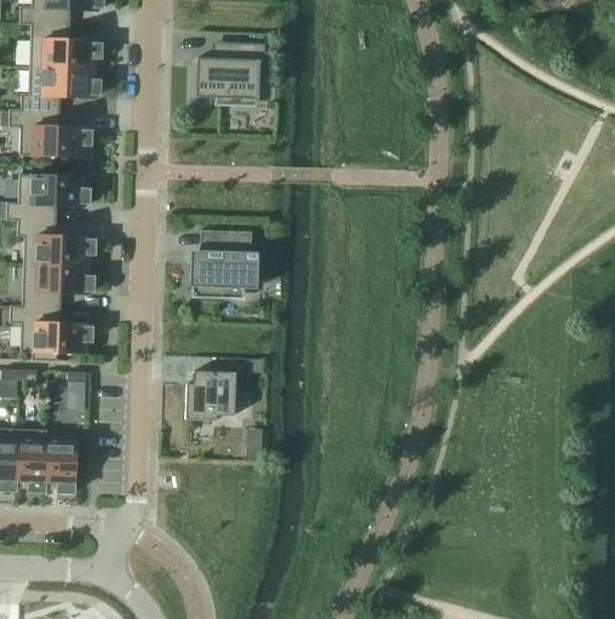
[(73,11),(101,11),(101,7),(104,7),(104,0),(34,0),(34,7),(23,7),(22,23),(73,26),(73,11)]
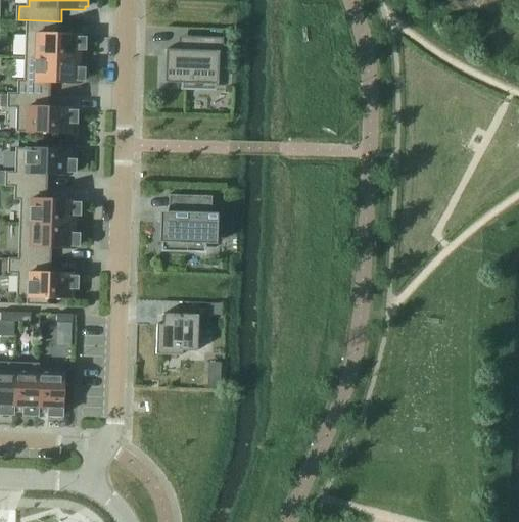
[(37,56),(28,56),(28,57),(84,58),(84,49),(87,49),(87,38),(84,38),(84,35),(60,34),(61,21),(18,19),(18,20),(29,20),(28,34),(38,35),(37,56)]
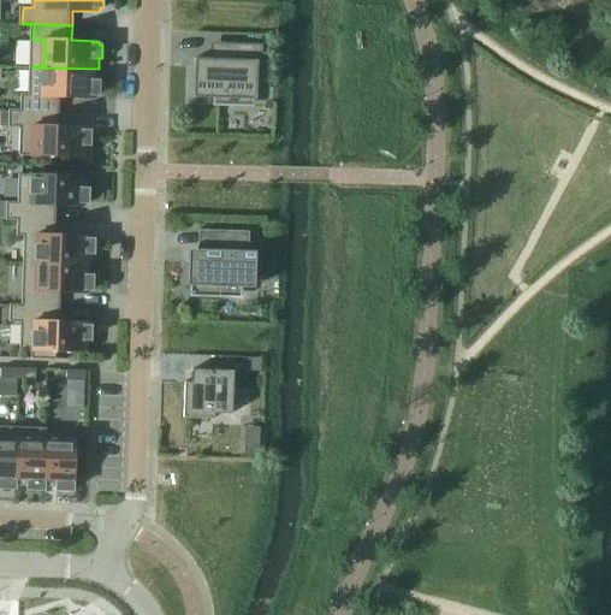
[(197,58),(197,60),(202,60),(201,65),(200,65),(199,95),(217,95),(217,105),(238,106),(238,104),(237,104),(237,95),(248,95),(248,96),(256,96),(257,70),(256,70),(256,63),(265,63),(266,43),(229,42),(229,45),(230,45),(229,59),(197,58)]
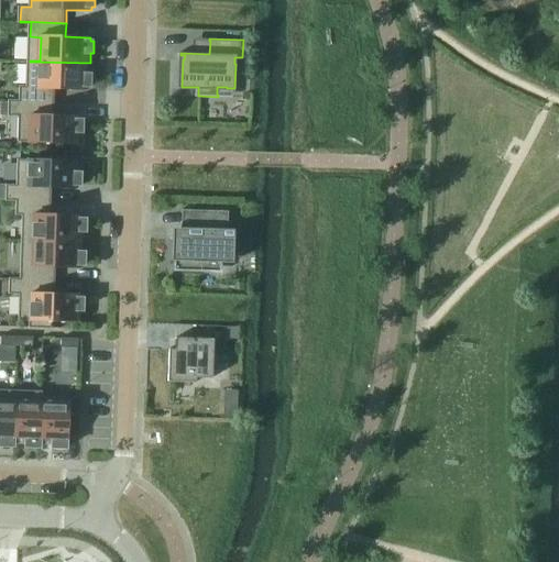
[(90,63),(30,62),(29,86),(22,86),(22,100),(11,99),(11,100),(56,101),(57,88),(89,89),(89,86),(92,86),(92,74),(89,74),(90,63)]
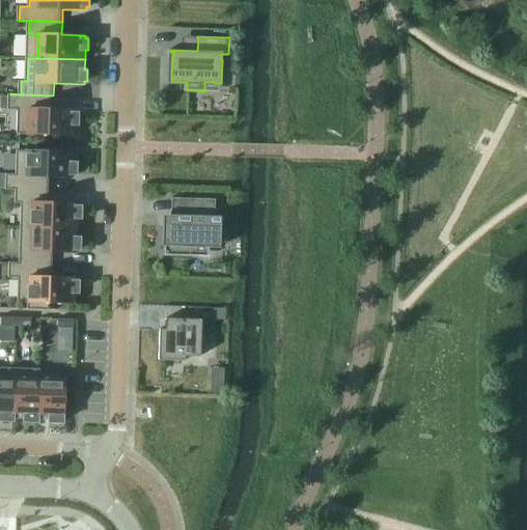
[(77,123),(80,123),(80,113),(77,113),(77,109),(53,109),(53,95),(10,94),(10,109),(20,109),(19,133),(76,135),(77,123)]
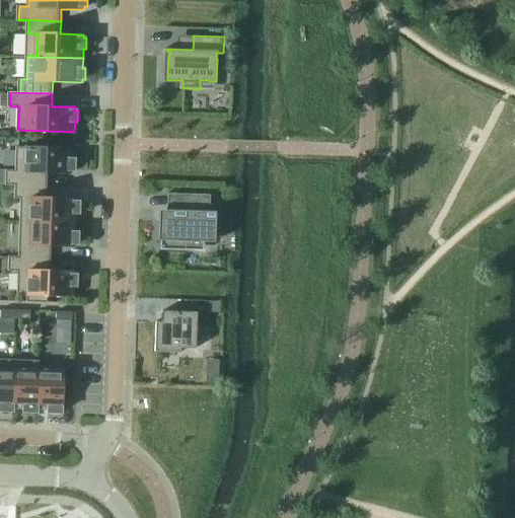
[(7,183),(49,185),(50,172),(73,173),(73,169),(76,169),(77,159),(73,159),(74,148),(18,146),(17,169),(8,169),(7,183)]
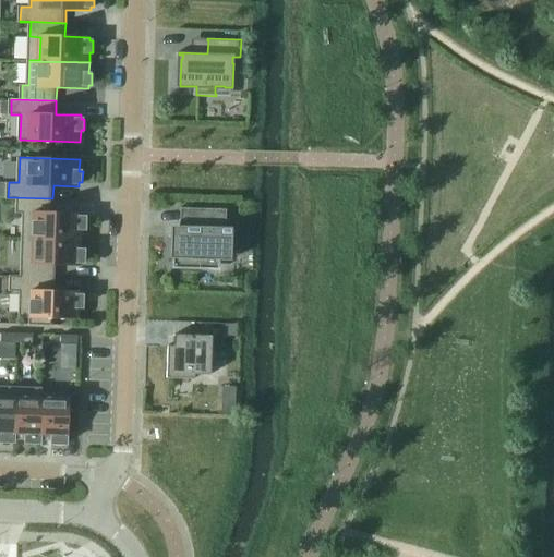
[(84,239),(84,228),(87,228),(87,217),(84,217),(84,213),(52,213),(52,198),(8,197),(8,198),(19,198),(17,213),(24,213),(24,237),(84,239)]
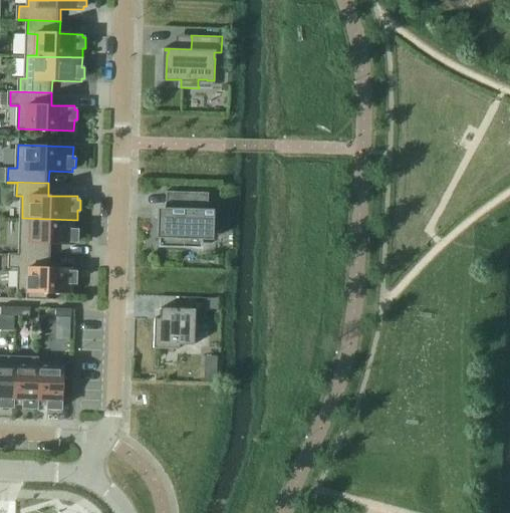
[(160,208),(159,238),(161,238),(161,247),(186,248),(186,238),(203,239),(203,241),(205,241),(205,237),(214,237),(214,212),(210,211),(211,193),(169,191),(168,208),(160,208)]
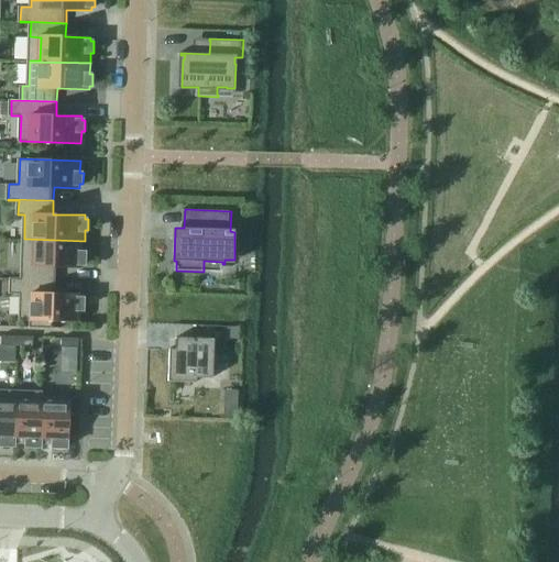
[(12,278),(57,279),(57,266),(84,267),(84,263),(87,264),(87,252),(84,252),(85,241),(24,239),(22,277),(12,277),(12,278)]
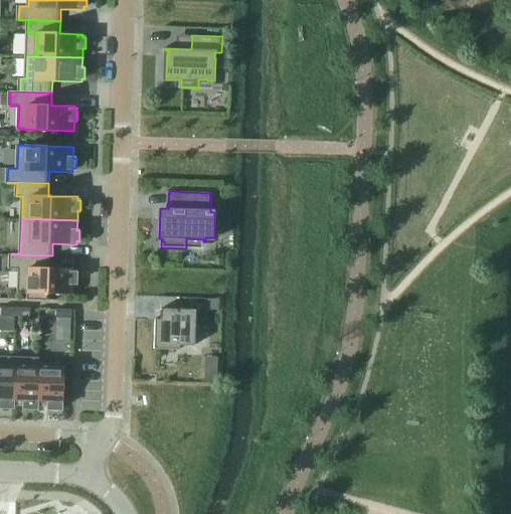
[(52,255),(11,254),(10,269),(20,269),(19,292),(29,293),(28,299),(50,300),(50,293),(74,294),(74,283),(77,283),(78,273),(75,273),(75,269),(52,269),(52,255)]
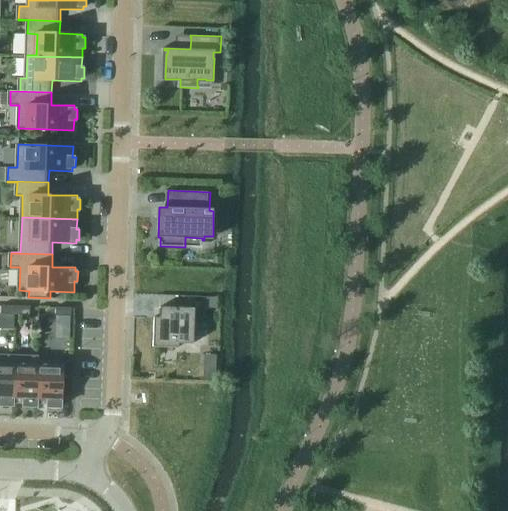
[(209,297),(209,306),(219,307),(219,297),(209,297)]
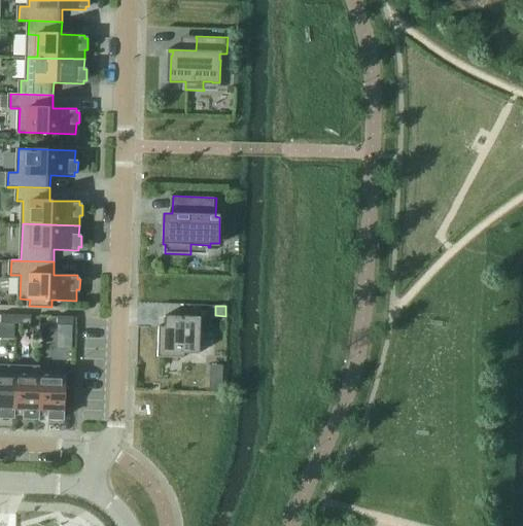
[(3,323),(19,323),(19,315),(3,314),(3,323)]
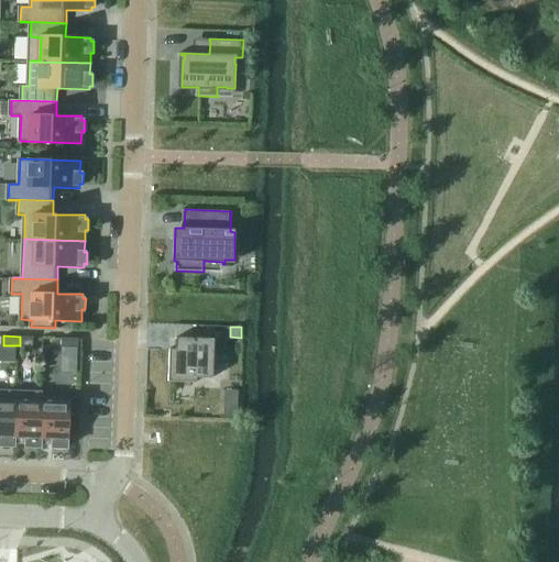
[(35,337),(20,337),(20,345),(35,346),(35,337)]
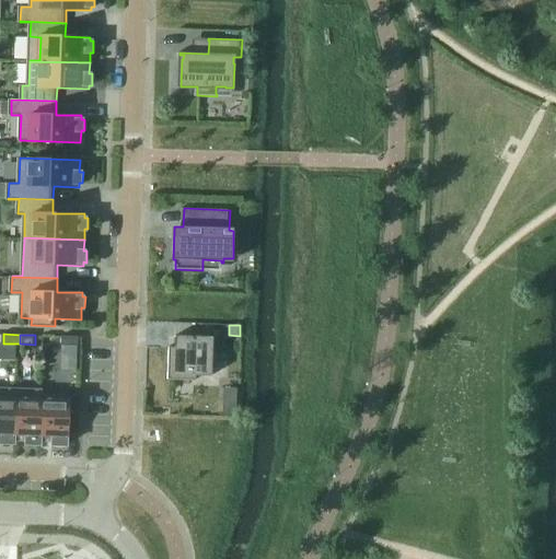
[(175,346),(169,346),(168,379),(196,380),(197,375),(212,375),(213,336),(175,335),(175,346)]
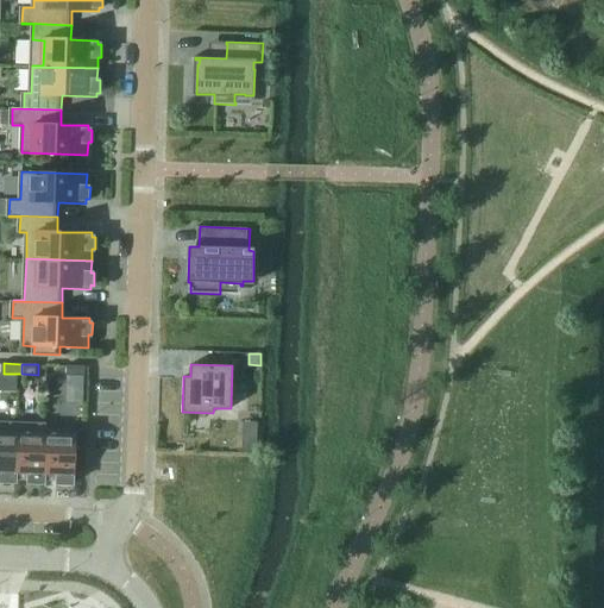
[(87,376),(88,365),(69,365),(69,376),(87,376)]
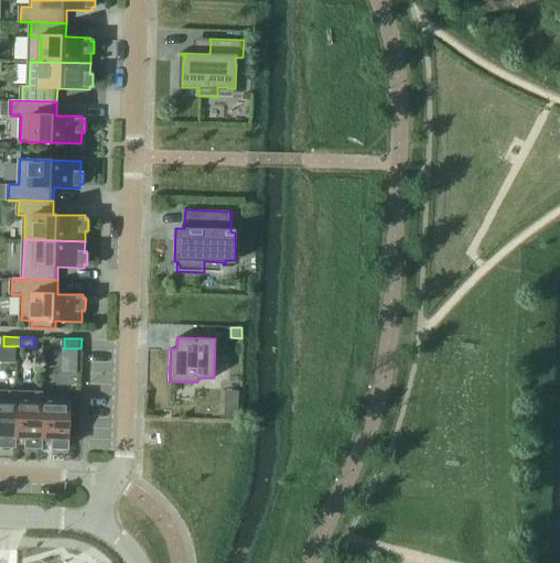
[(42,447),(43,444),(44,397),(43,397),(43,401),(18,401),(17,443),(29,443),(29,446),(42,447)]
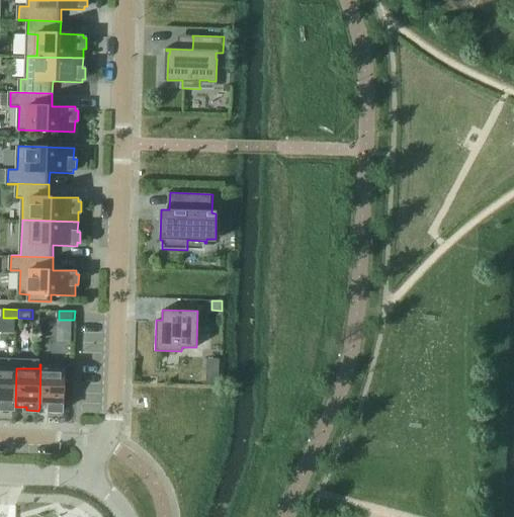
[(66,365),(40,364),(39,408),(51,408),(51,411),(63,412),(64,408),(66,365)]
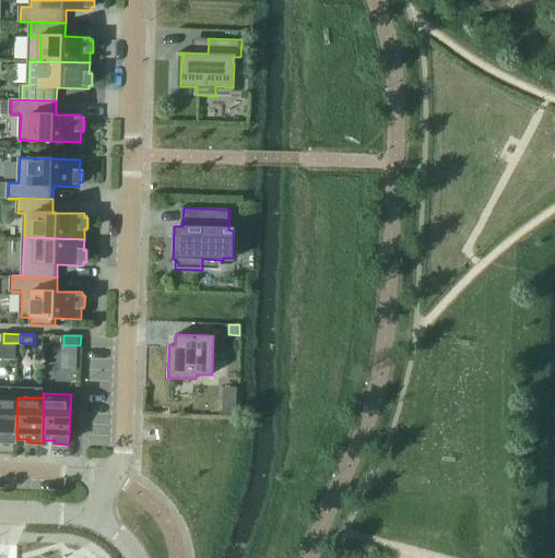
[(16,439),(18,398),(0,396),(0,438),(2,438),(2,442),(15,442),(16,439)]
